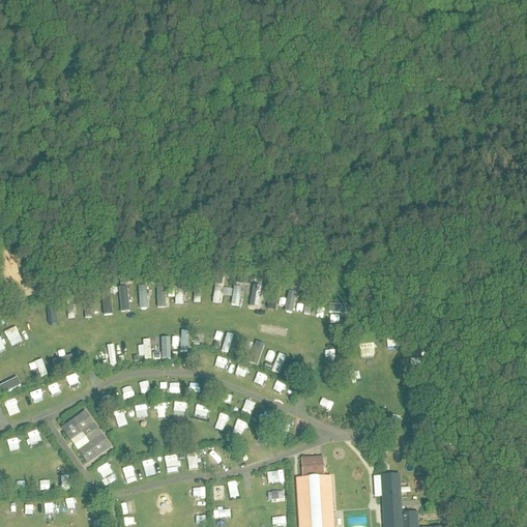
[(128,311),(127,286),(119,287),(120,311),(128,311)]
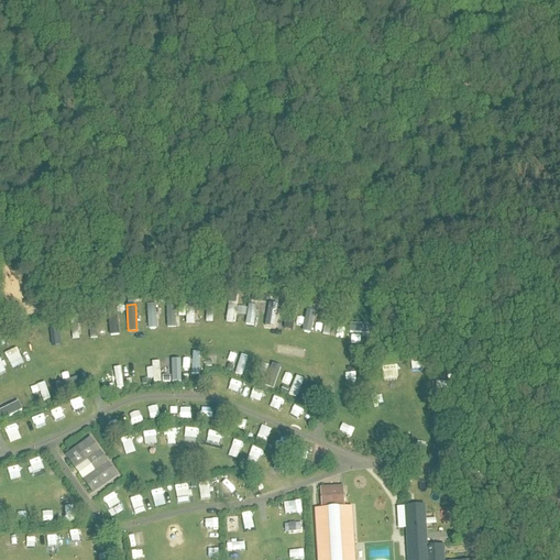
[(147,304),(149,327),(157,326),(155,304),(147,304)]
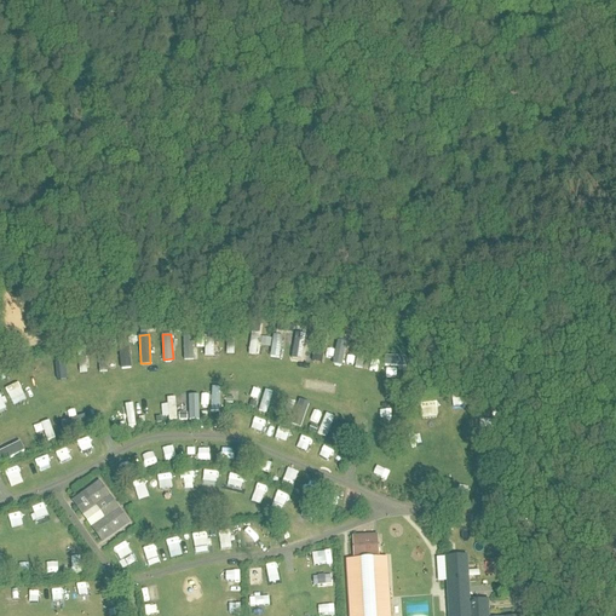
[(205,334),(205,353),(213,355),(214,334),(205,334)]
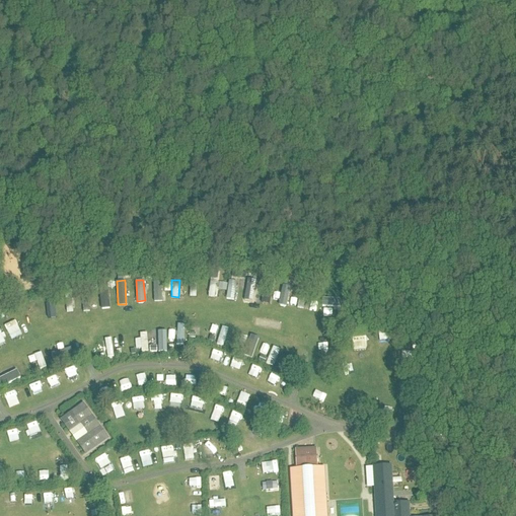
[(235,297),(236,281),(228,280),(227,297),(235,297)]
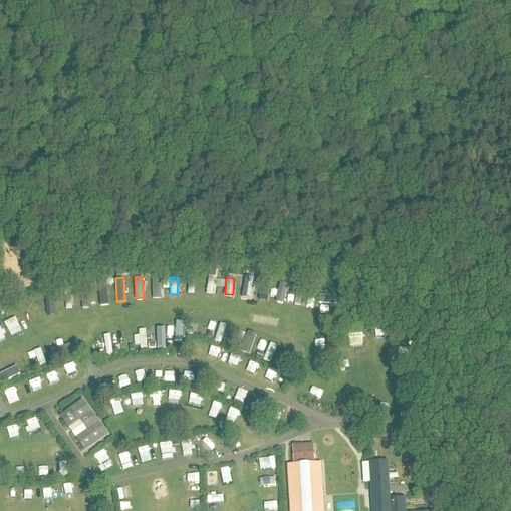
[(152,280),(152,297),(162,297),(161,279),(152,280)]
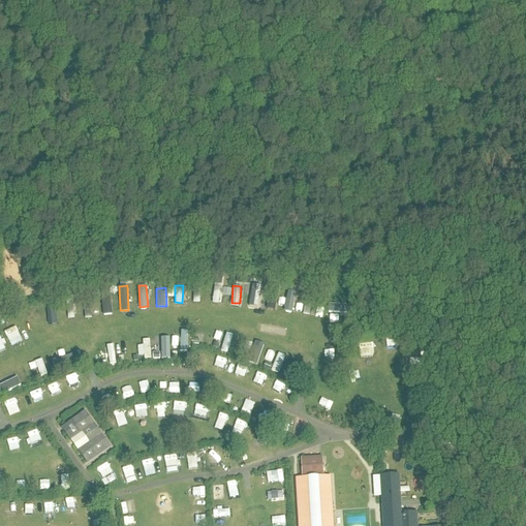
[(221,303),(222,289),(214,288),(212,302),(221,303)]
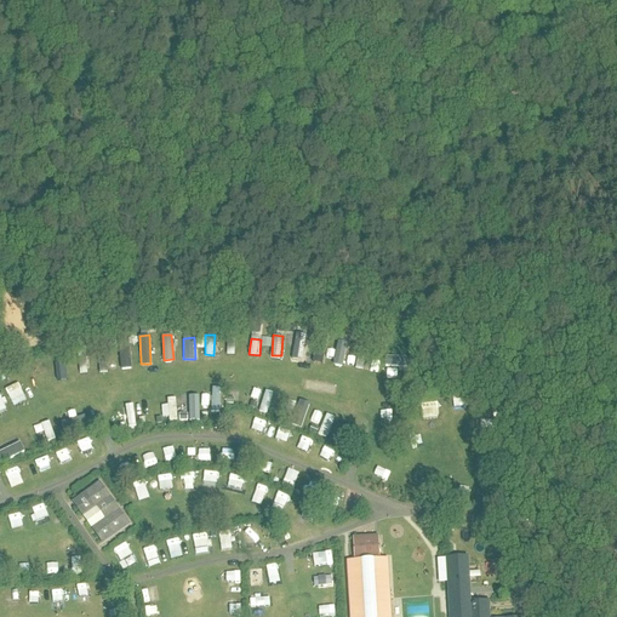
[(346,364),(347,342),(336,341),(336,364),(346,364)]
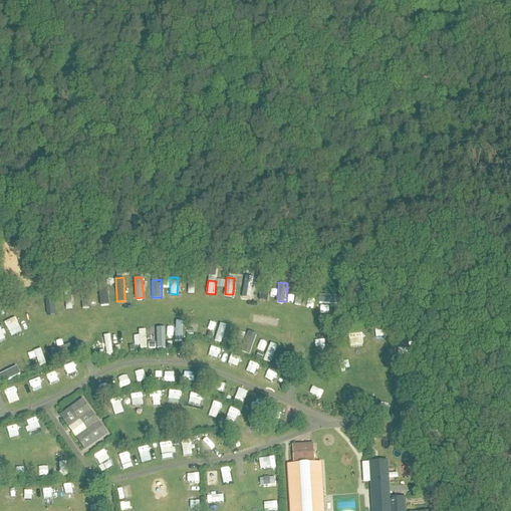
[(300,305),(303,288),(297,286),(294,304),(300,305)]
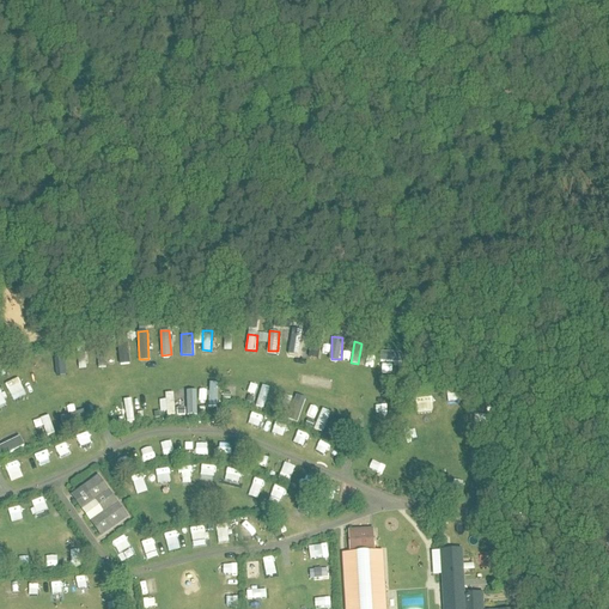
[(83,345),(75,346),(79,367),(86,366),(83,345)]
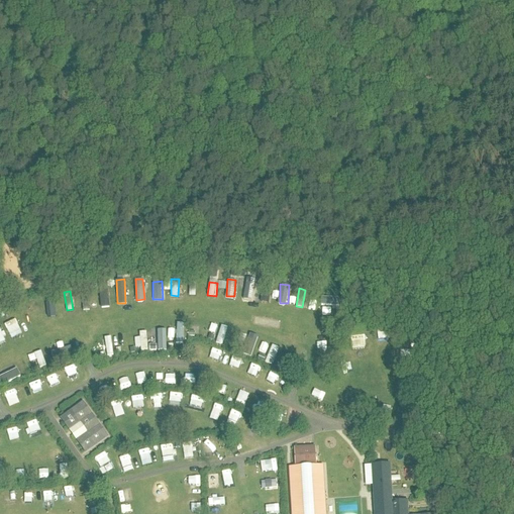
[(3,322),(6,330),(18,326),(16,318),(3,322)]
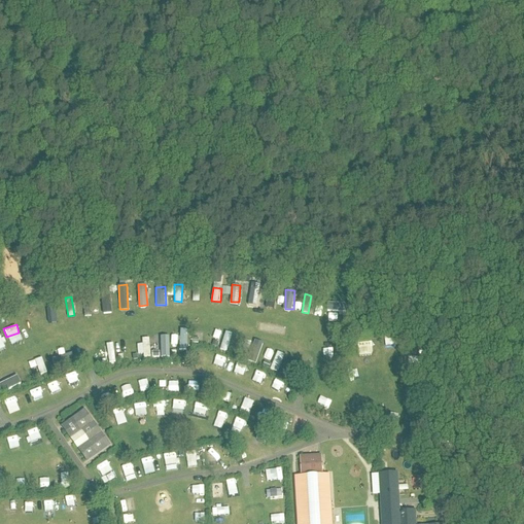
[(180,328),(180,341),(188,341),(188,329),(180,328)]
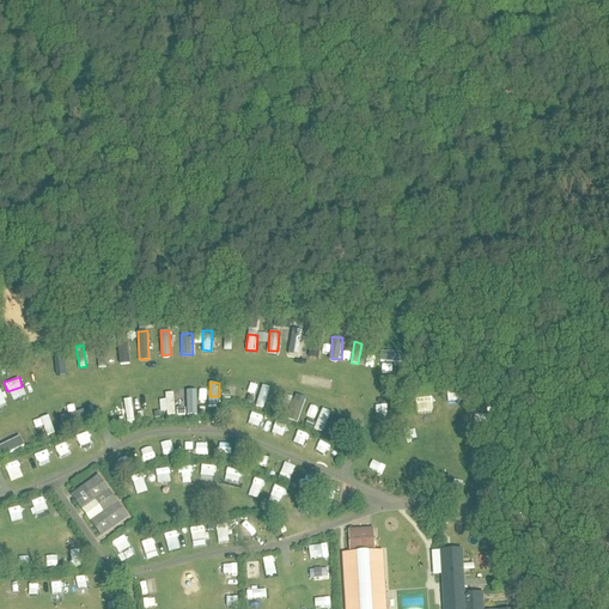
[(255,405),(262,407),(269,387),(262,384),(255,405)]
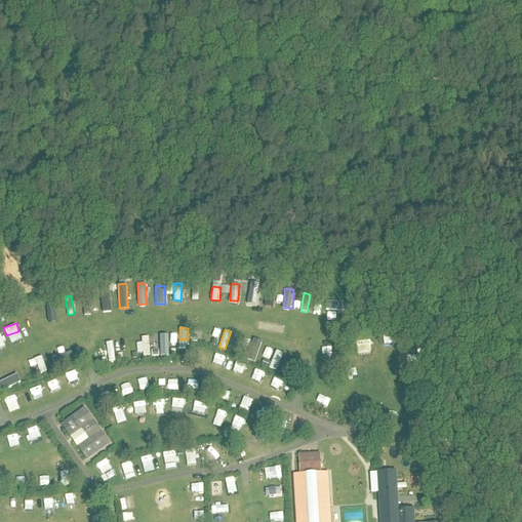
[(150,354),(149,335),(141,335),(142,355),(150,354)]
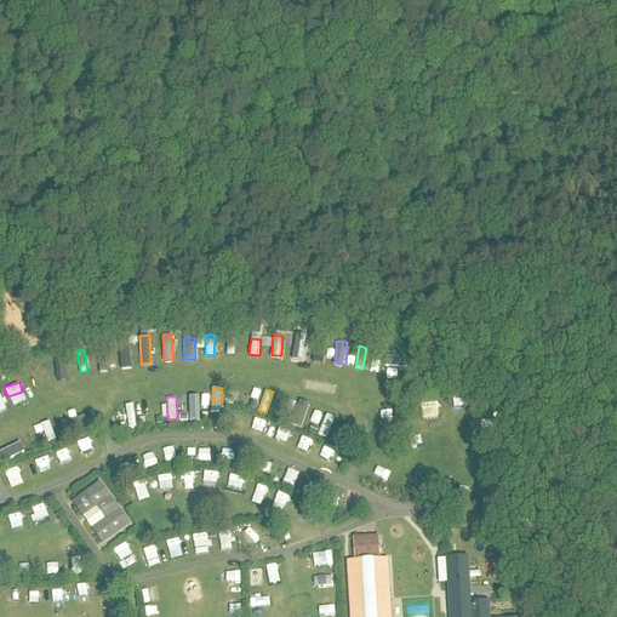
[(421,418),(440,417),(439,401),(421,401),(421,418)]
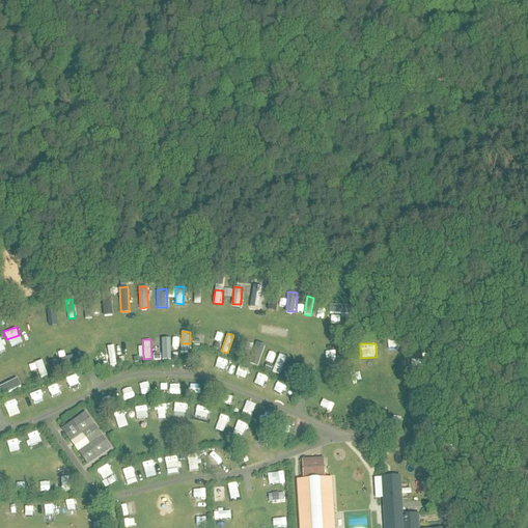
[(105,345),(106,363),(115,363),(114,344),(105,345)]
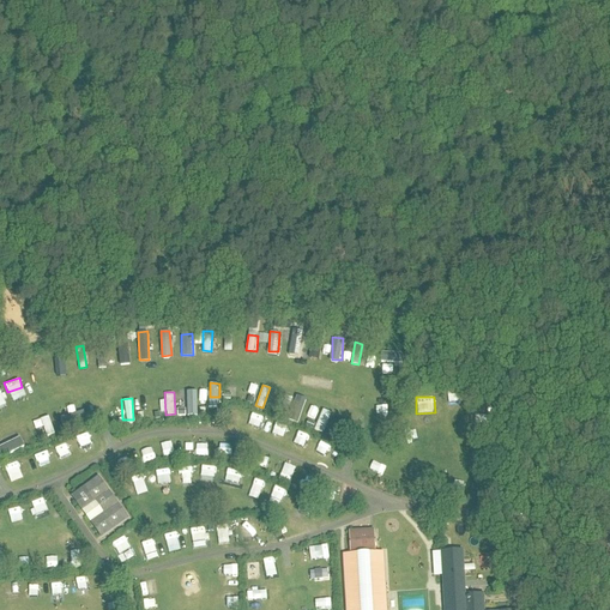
[(305,422),(307,402),(300,400),(297,421),(305,422)]
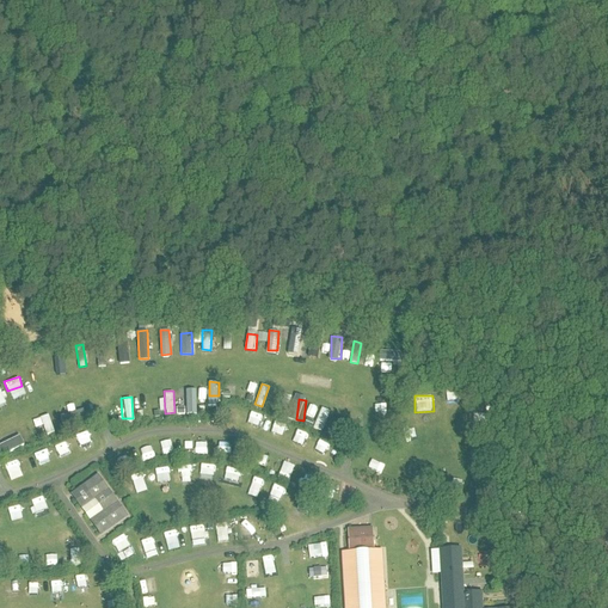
[(313,427),(321,430),(330,411),(321,407),(313,427)]
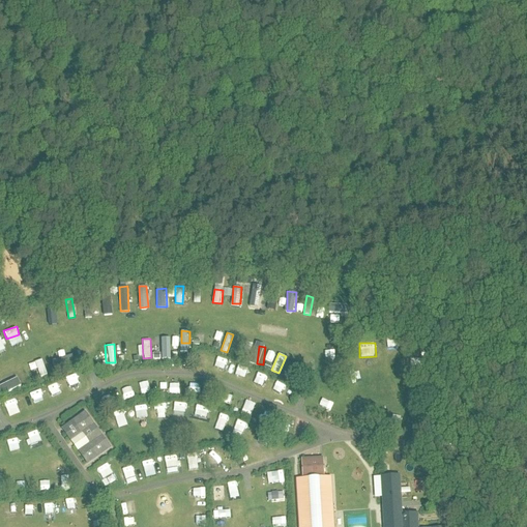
[(413,356),(415,366),(425,362),(422,353),(413,356)]
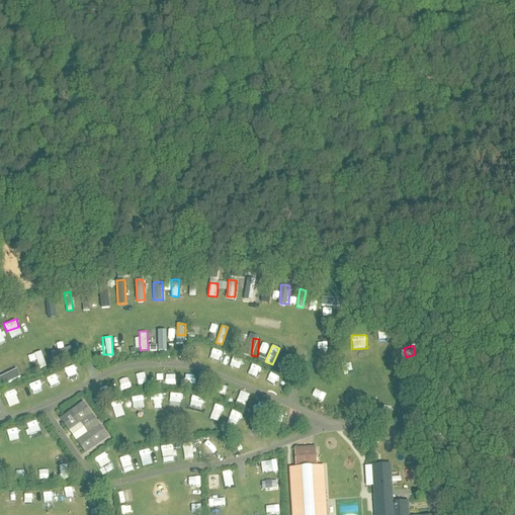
[(33,352),(37,367),(45,365),(40,350),(33,352)]
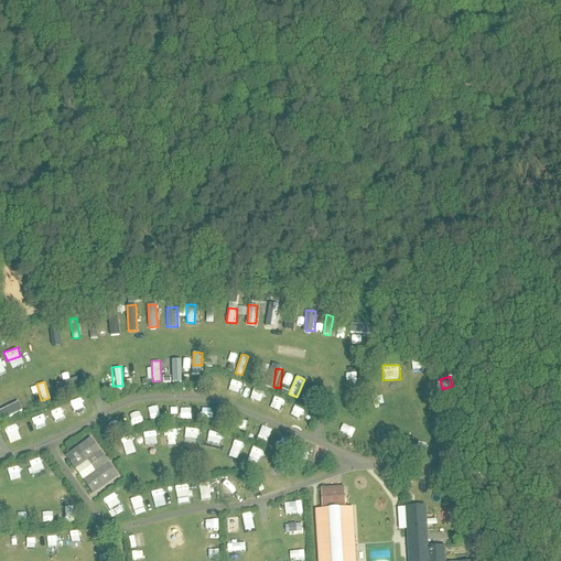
[(79,395),(68,398),(72,409),(83,405),(79,395)]
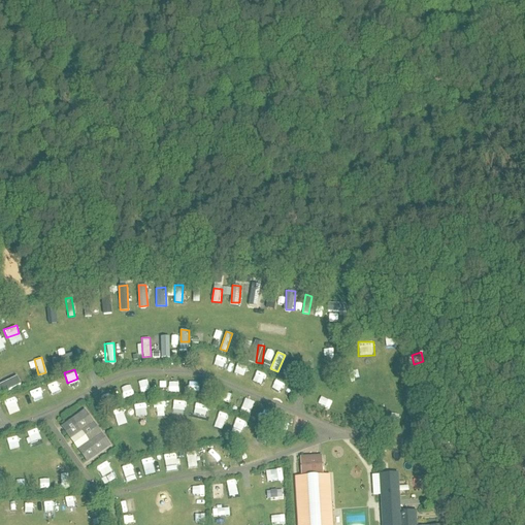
[(262,384),(266,373),(255,369),(251,381),(262,384)]
